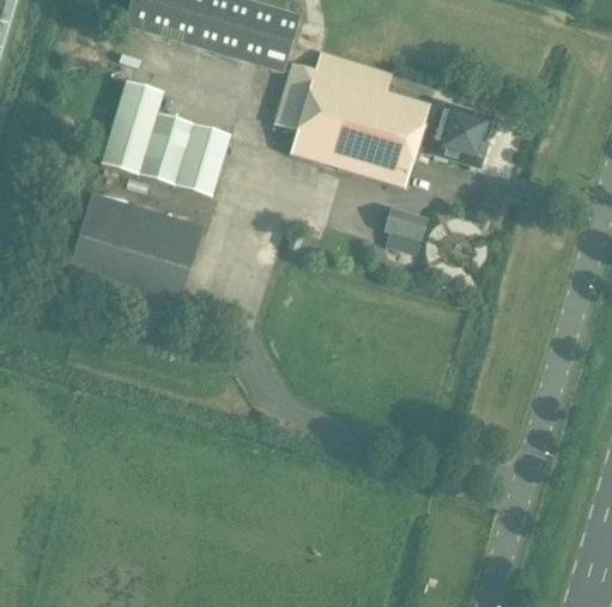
[(0,0),(0,59),(18,0),(0,0)]
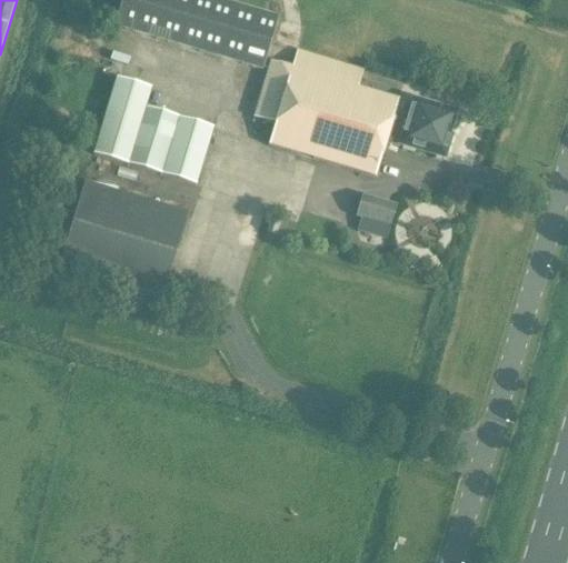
[(278,16),(227,0),(120,0),(113,22),(262,67),(278,16)]
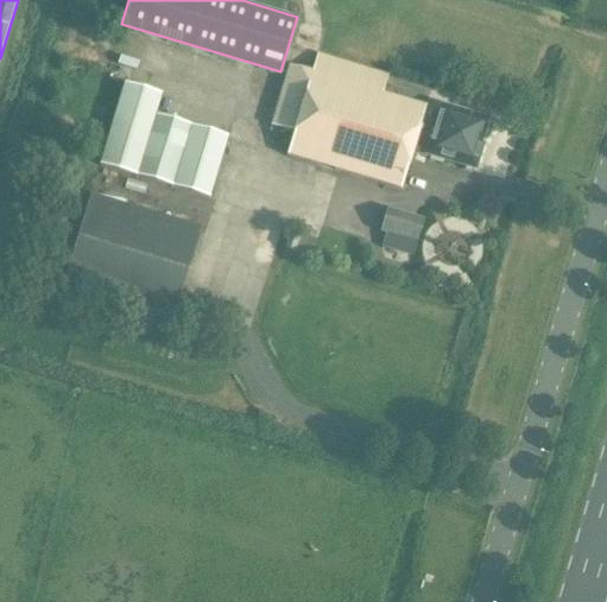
[(289,62),(270,122),(295,130),(289,151),(403,185),(415,147),(475,166),(484,139),(492,135),(494,128),(489,120),(489,119),(442,103),(437,120),(424,115),(428,105),(384,90),(390,71),(320,49),(313,69),(289,62)]
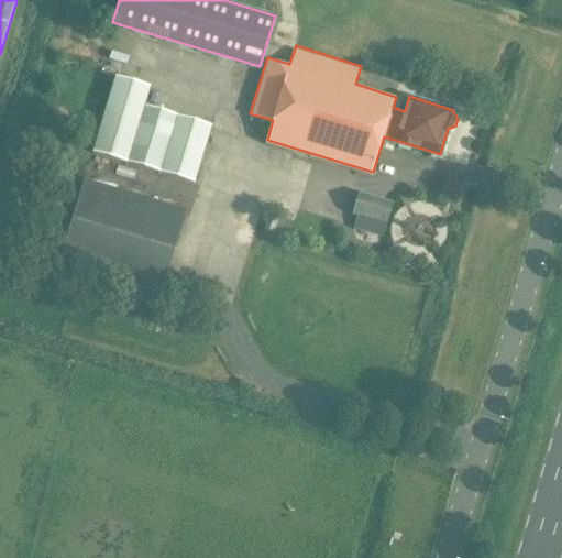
[(194,181),(211,123),(145,104),(151,85),(117,74),(94,150),(194,181)]
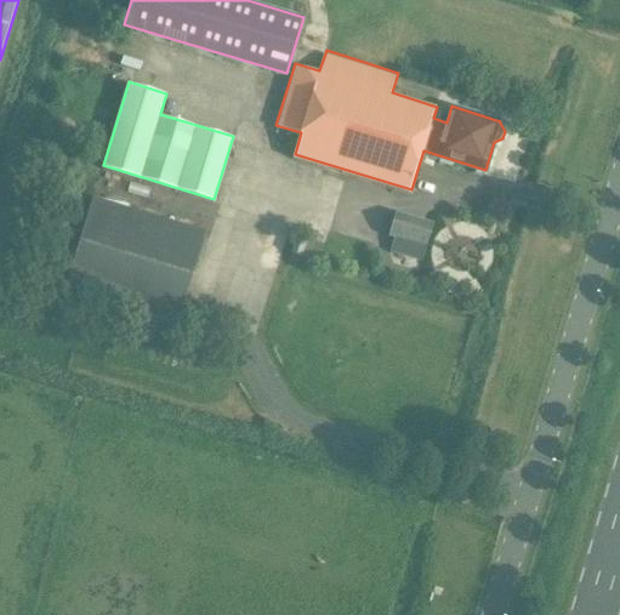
[(180,319),(206,231),(95,197),(67,285),(180,319)]
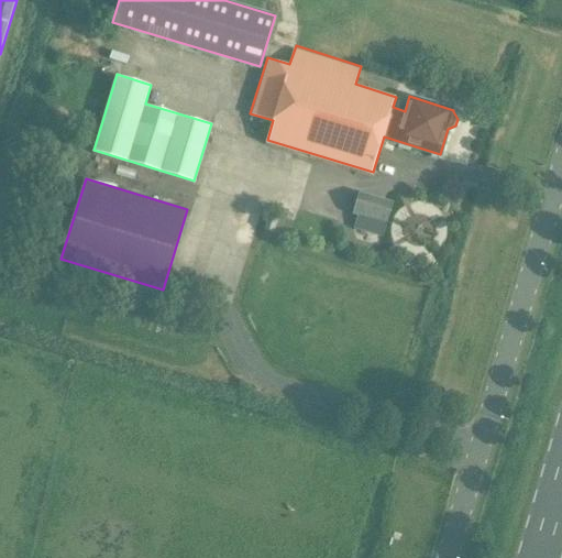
[(359,212),(355,223),(385,232),(395,200),(361,190),(354,211),(359,212)]
